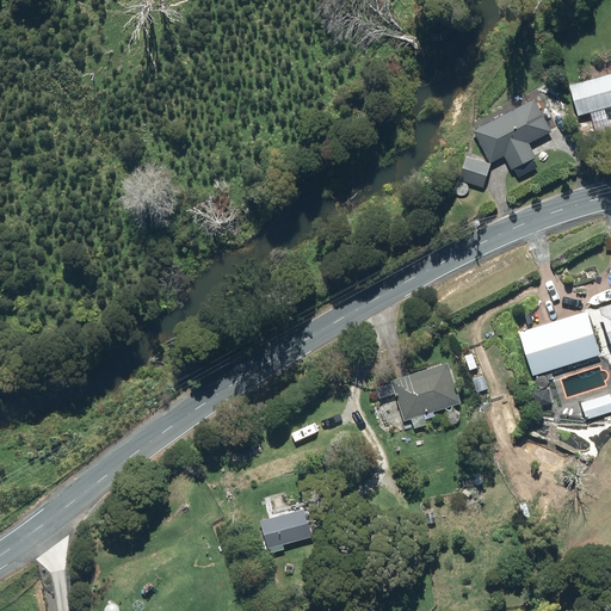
[(610,66),(599,69),(600,76),(567,85),(575,117),(587,113),(591,130),(610,124),(610,66)]
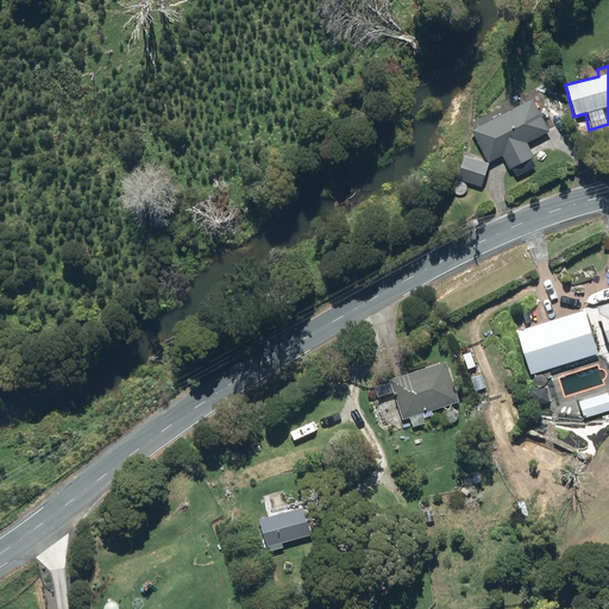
[(526,144),(547,131),(526,96),(469,131),(488,162),(489,163),(501,155),(509,168),(532,155),(526,144)]
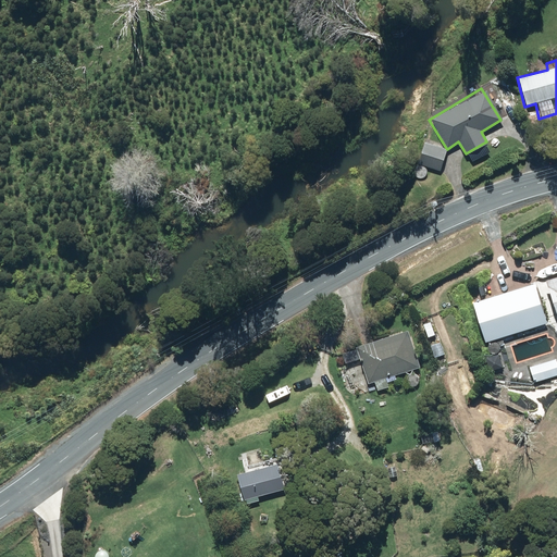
[(415,164),(428,168),(440,171),(445,149),(421,143),(415,164)]
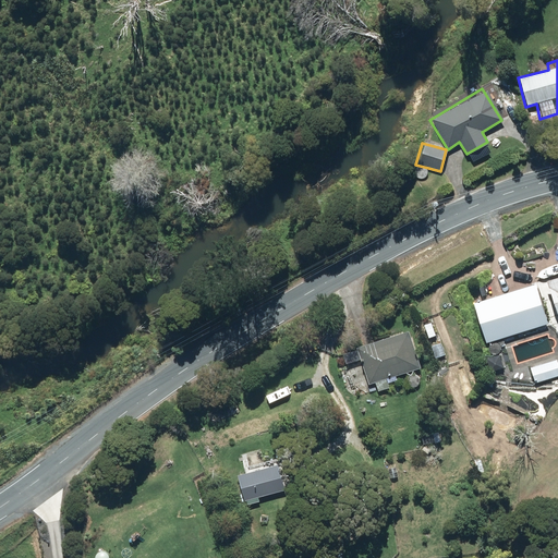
[(557,274),(542,280),(555,320),(557,318),(557,274)]
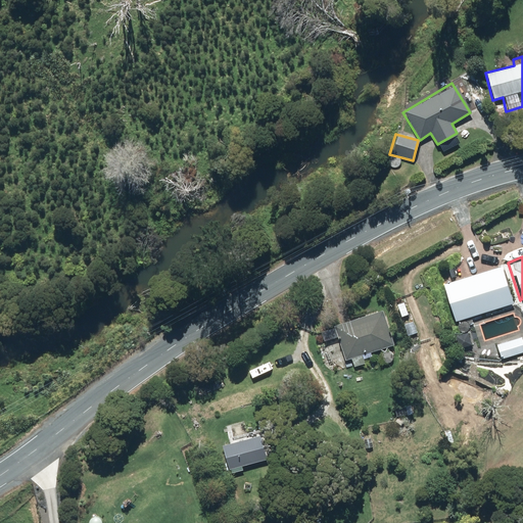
[(447,284),(441,286),(453,322),(512,304),(501,266),(464,276),(461,268),(443,273),(447,284)]
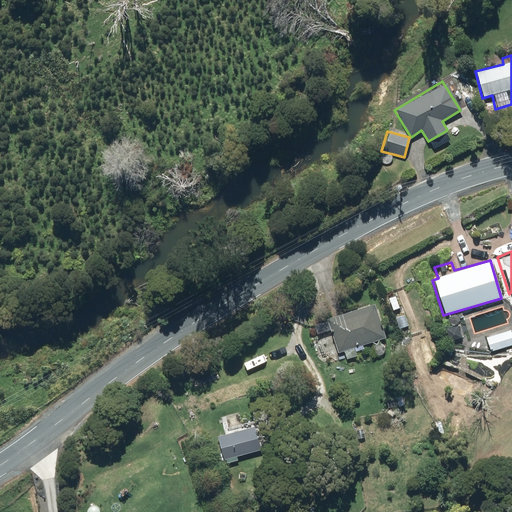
[(374,303),(325,319),(311,323),(315,336),(330,332),(336,352),(341,351),(343,359),(354,355),(351,345),(384,334),(374,303)]
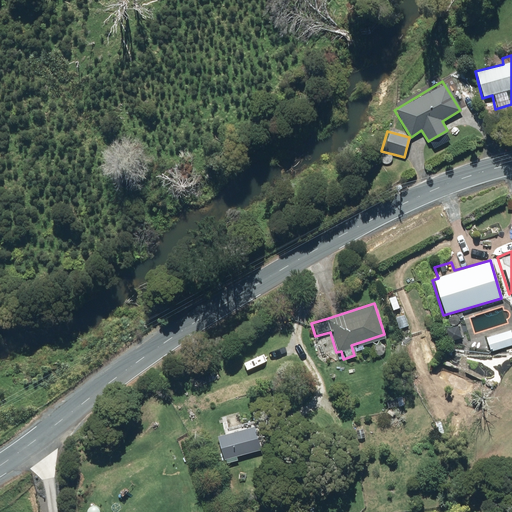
[(471,340),(462,317),(460,318),(457,312),(444,317),(448,326),(442,328),(450,349),(471,340)]
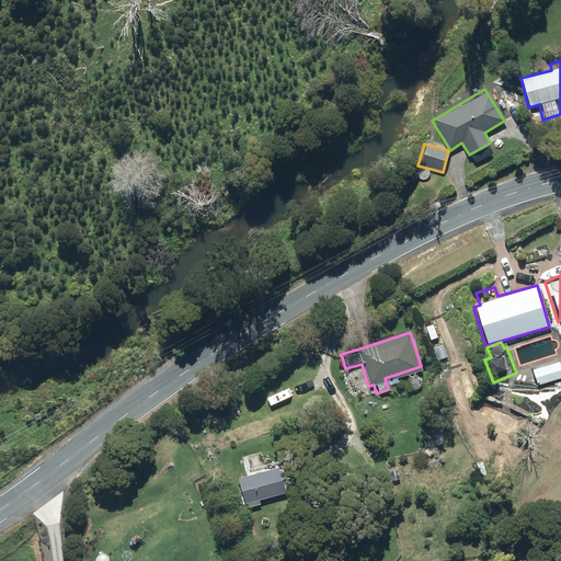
[(444,345),(432,348),(436,361),(448,356),(444,345)]
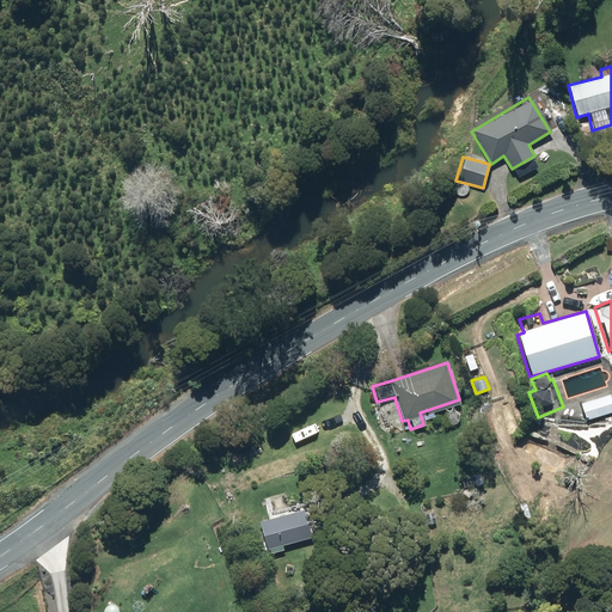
[(611,404),(610,396),(580,405),(586,421),(611,411),(611,404)]
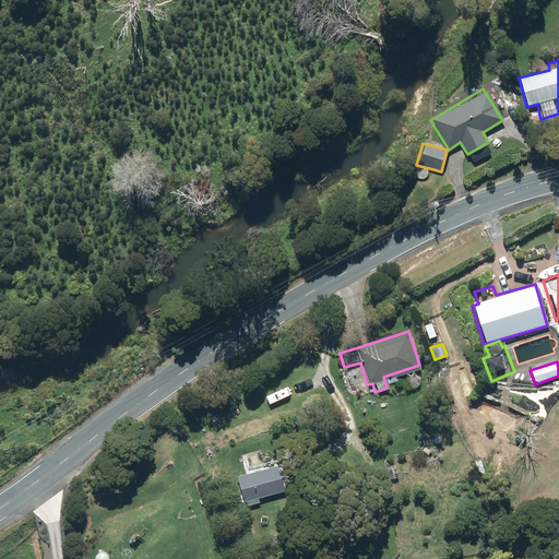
[(259,497),(284,489),(277,463),(265,465),(263,451),(242,454),(244,473),(234,476),(244,506),(260,500),(259,497)]
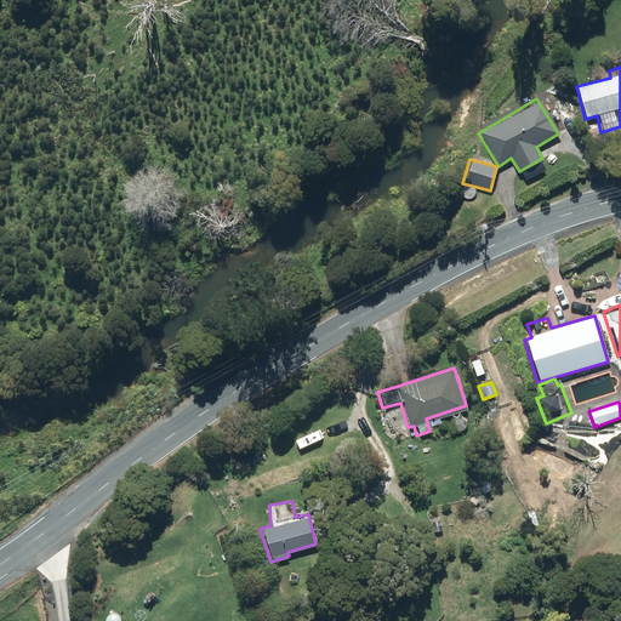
[(503,525),(501,512),(482,516),(484,529),(503,525)]
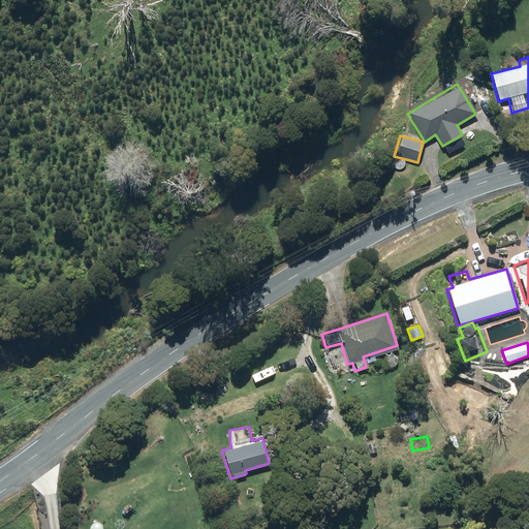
[(384,452),(384,444),(368,444),(369,453),(384,452)]
